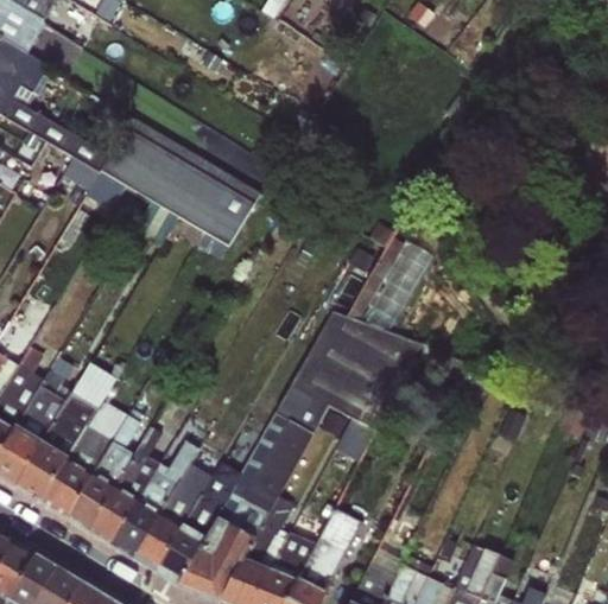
[(0,0),(0,17),(35,37),(44,20),(7,0),(0,0)]
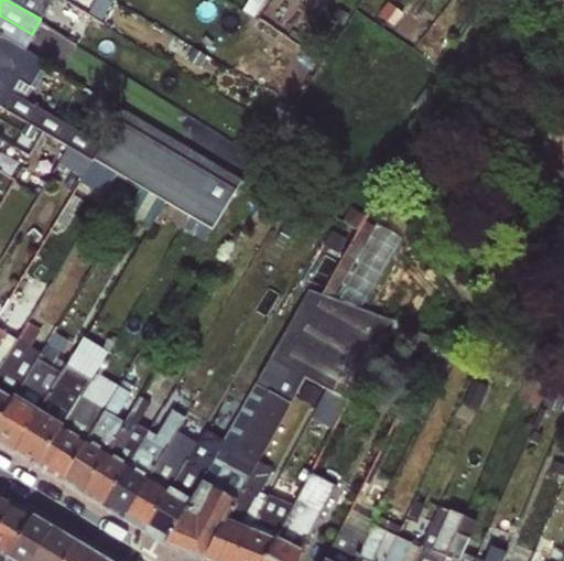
[(7,0),(41,19),(51,0),(7,0)]
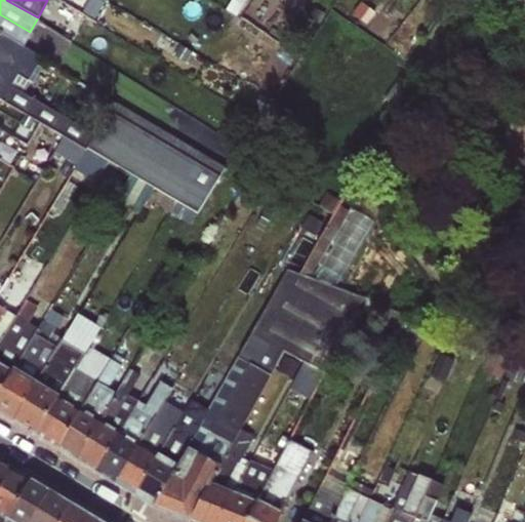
[(83,0),(98,8),(103,0),(83,0)]
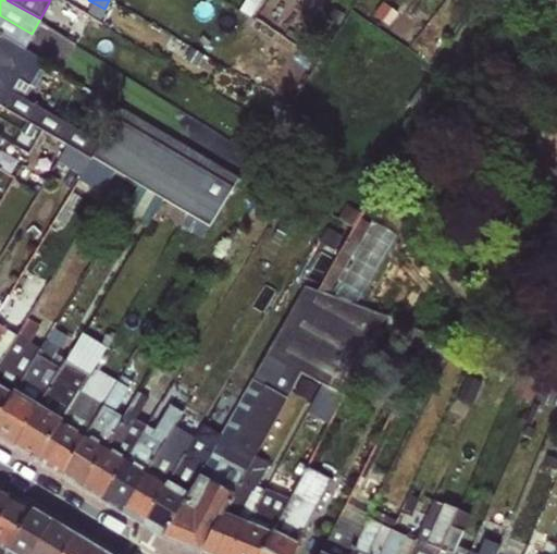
[(289,5),(281,0),(263,0),(257,11),(277,25),(289,5)]
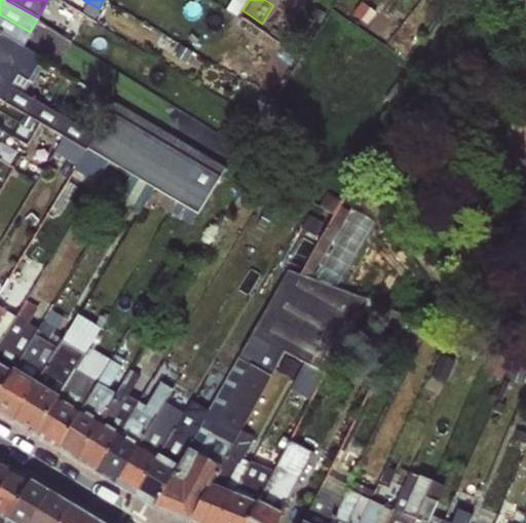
[(525,1),(524,0),(521,0),(513,11),(521,17),(524,13),(525,14),(525,1)]
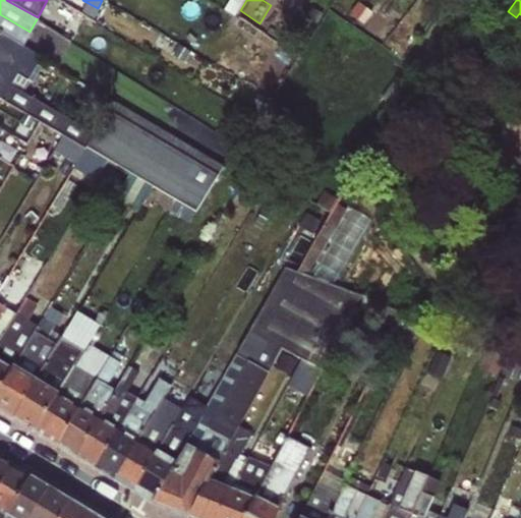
[(360,1),(351,12),(363,22),(372,12),(360,1)]
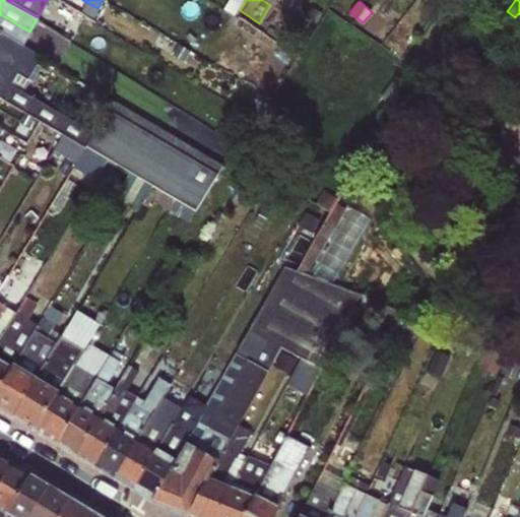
[(42,56),(0,29),(0,97),(63,133),(85,146),(86,145),(107,157),(195,210),(222,164),(113,99),(93,129),(22,89),(42,56)]
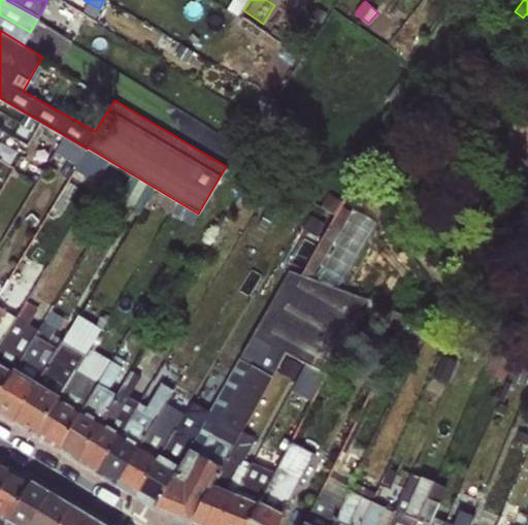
[(0,133),(2,130),(0,128),(0,160),(12,168),(21,154),(9,146),(5,153),(0,150),(0,133)]
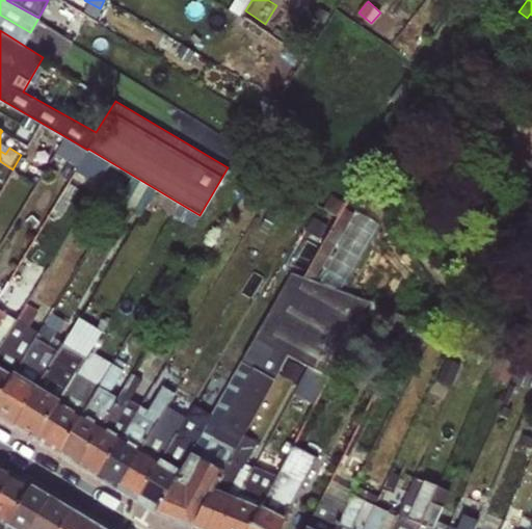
[(77,164),(87,150),(64,136),(56,151),(77,164)]
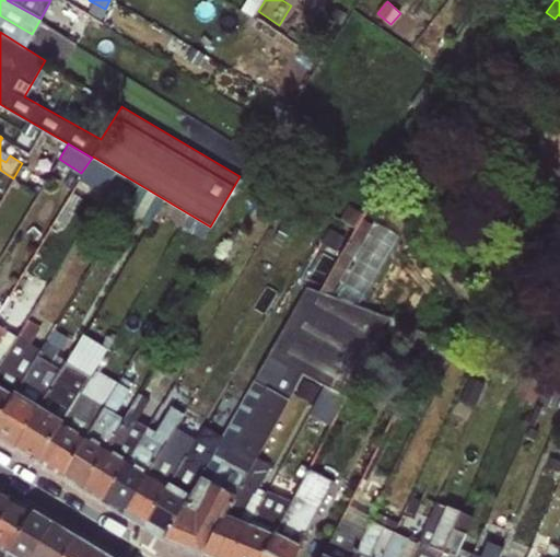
[(210,227),(115,170),(100,196),(149,225),(159,210),(203,238),(210,227)]
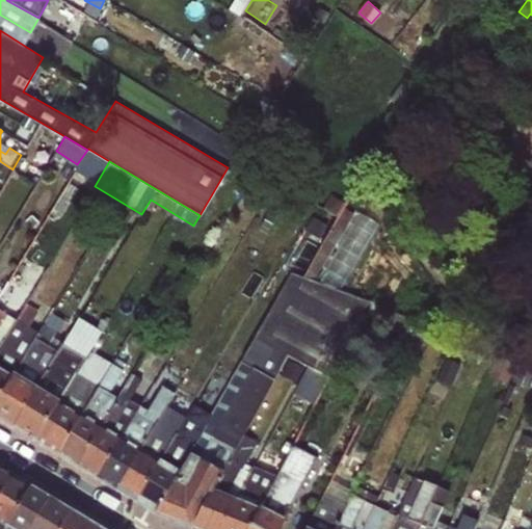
[(302,275),(315,281),(353,212),(344,206),(302,275)]
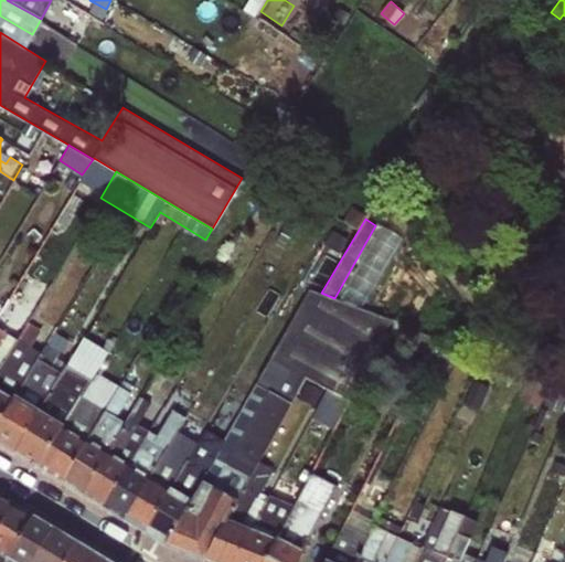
[(208,472),(202,481),(238,500),(259,463),(283,420),(305,378),(326,388),(312,417),(328,424),(334,427),(370,362),(386,331),(392,319),(334,298),(321,293),(309,288),(224,439),(213,458),(208,472)]
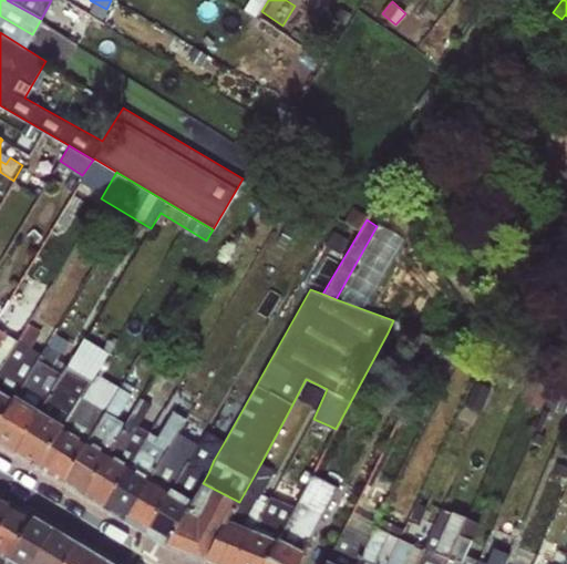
[(421,332),(393,320),(388,332),(414,344),(406,359),(424,368),(431,354),(439,339),(421,332)]
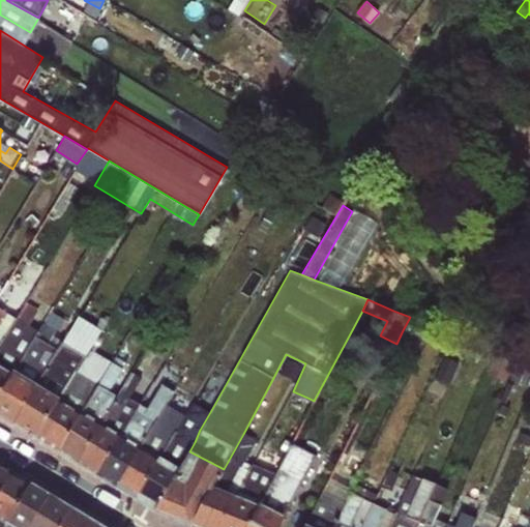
[(26,301),(17,317),(0,345),(0,361),(15,370),(38,331),(28,325),(38,309),(26,301)]
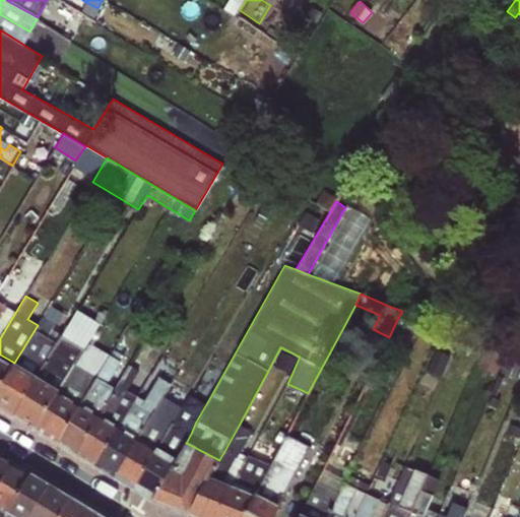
[(0,338),(16,311),(0,301),(0,338)]
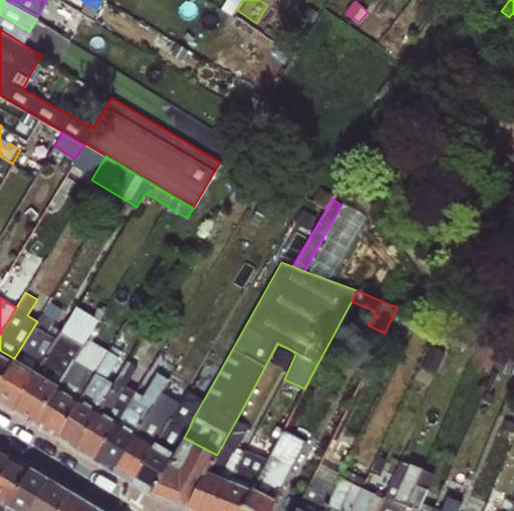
[(51,347),(63,354),(48,378),(58,385),(81,346),(89,351),(94,341),(87,338),(99,320),(77,306),(56,338),(51,347)]
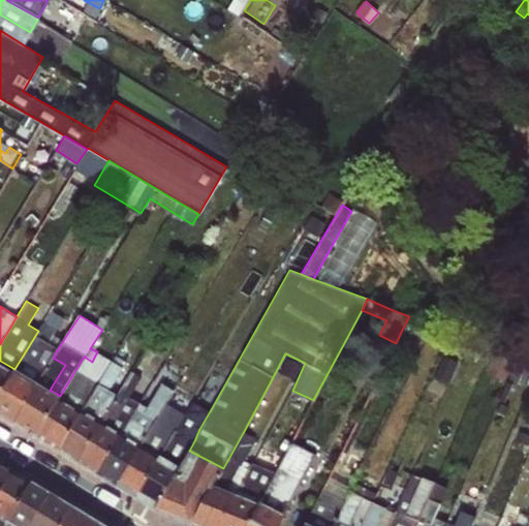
[(430,325),(409,316),(402,330),(424,337),(430,325)]
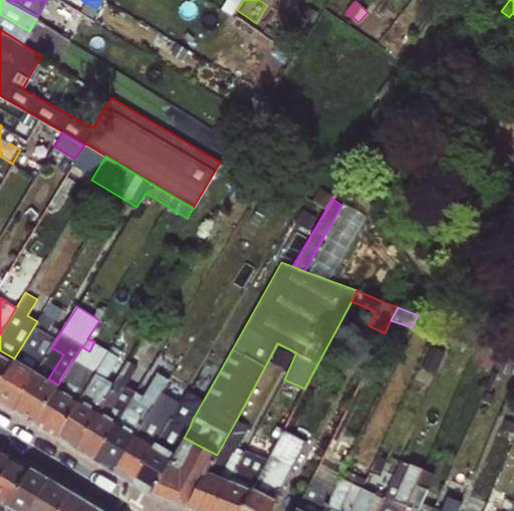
[(43,313),(37,321),(14,358),(36,372),(51,347),(56,338),(46,332),(54,319),(43,313)]
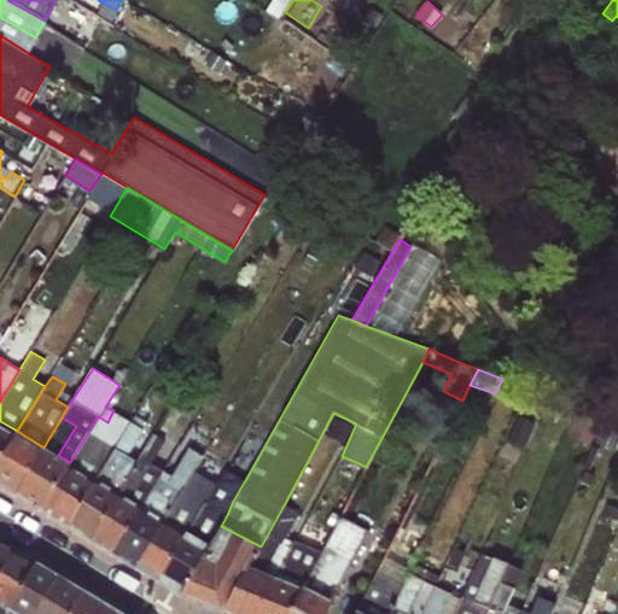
[(130,420),(114,410),(108,422),(98,416),(70,462),(97,478),(130,420)]
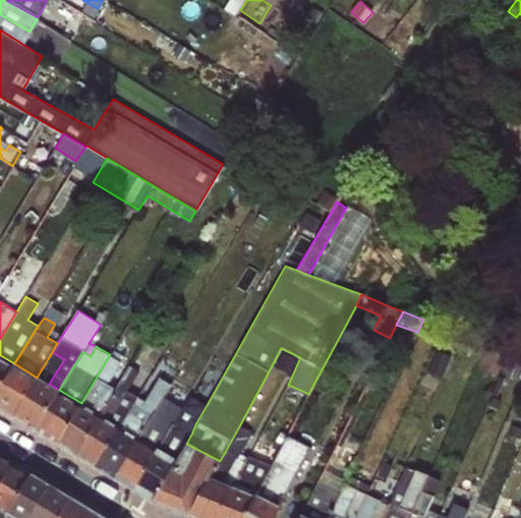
[(64,359),(52,352),(37,378),(49,384),(64,359)]
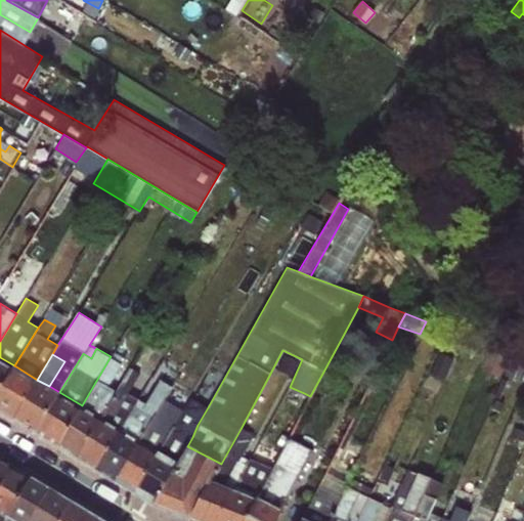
[(452,360),(440,355),(434,368),(446,374),(452,360)]
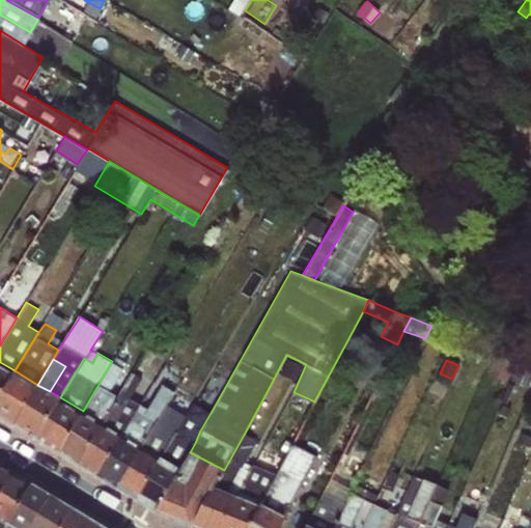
[(112,361),(83,411),(103,423),(118,396),(110,392),(122,368),(112,361)]
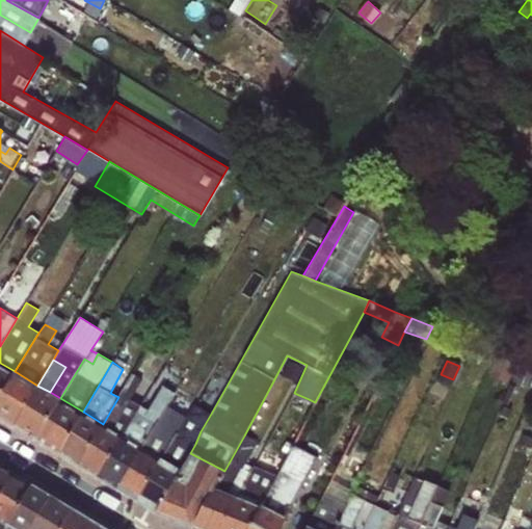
[(0,395),(15,371),(0,363),(0,395)]
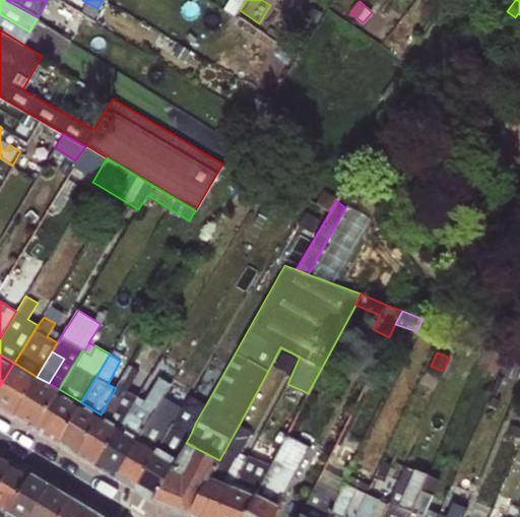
[(0,407),(13,416),(37,377),(14,363),(0,386),(0,407)]
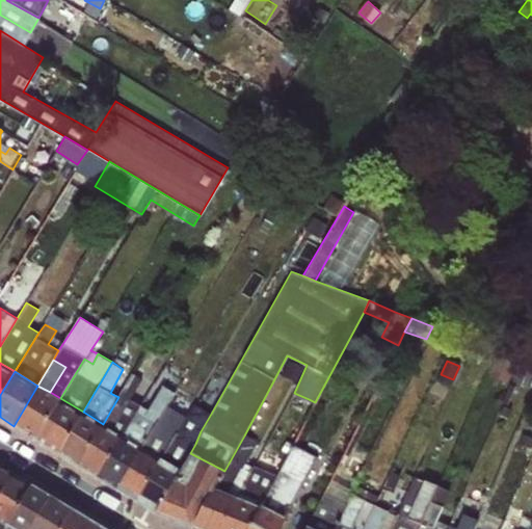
[(132,372),(118,397),(103,424),(122,435),(139,405),(132,400),(143,379),(132,372)]
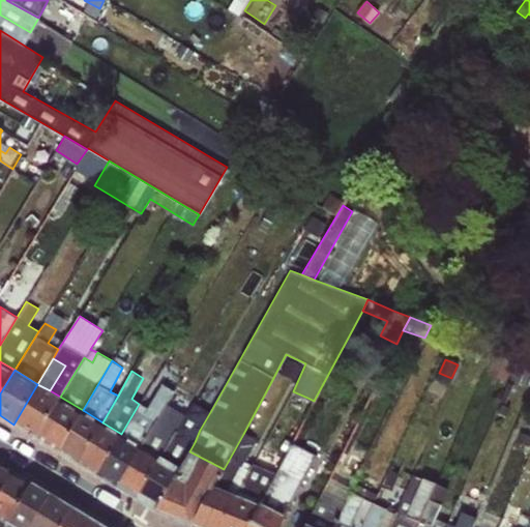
[(147,408),(139,404),(121,434),(141,445),(174,390),(160,383),(147,408)]
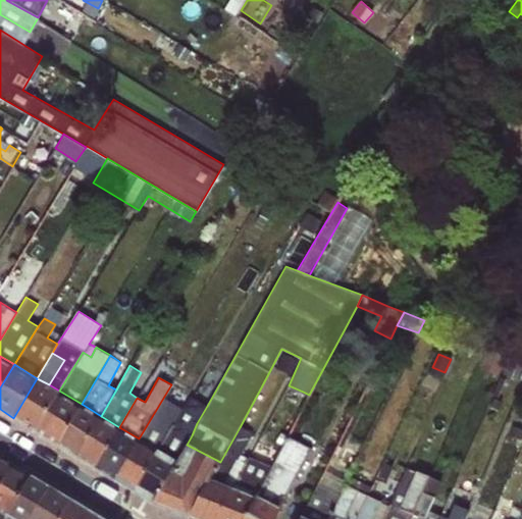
[(36,431),(59,391),(49,384),(37,378),(13,418),(36,431)]
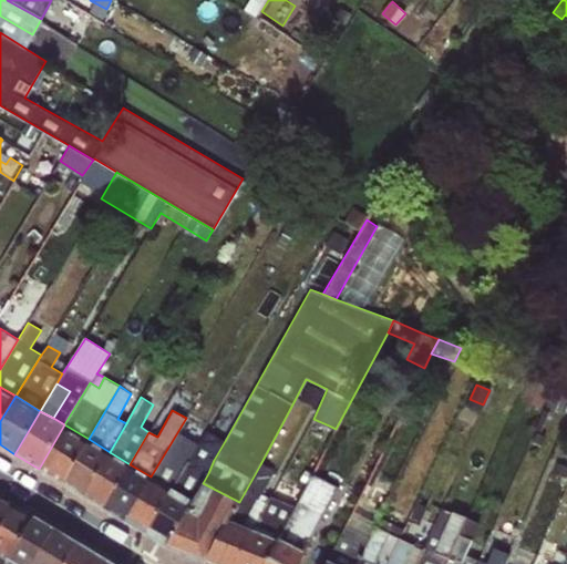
[(172,489),(188,461),(178,457),(197,424),(186,418),(151,477),(172,489)]
